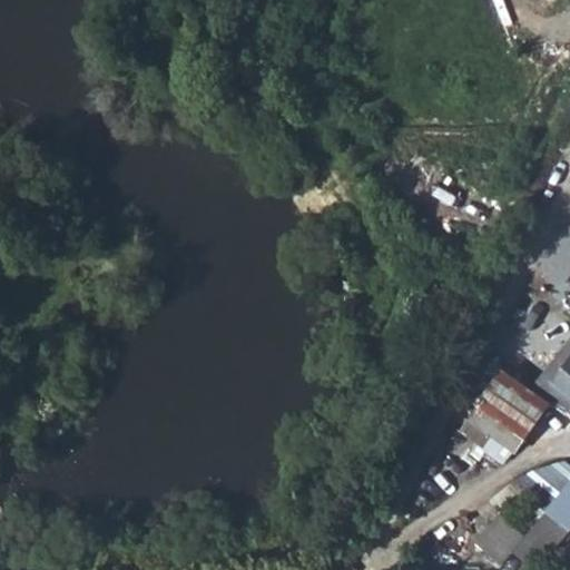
[(569,357),(551,382),(569,397),(569,357)]
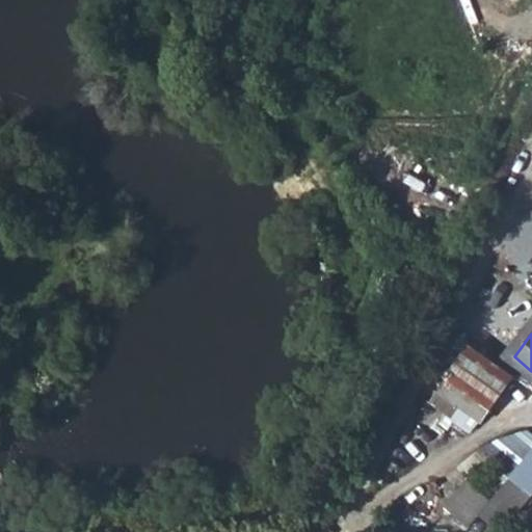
[(458,406),(491,360),(471,345),(437,391),(458,406)]
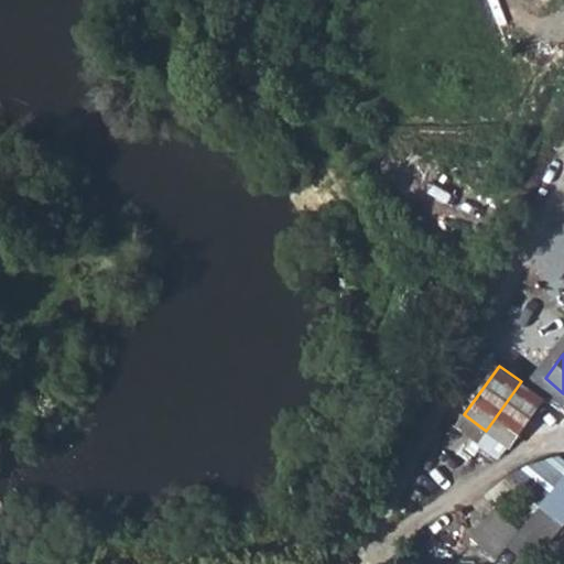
[(521,381),(486,431),(488,432),(478,444),(499,459),(542,397),(524,384),(521,381)]
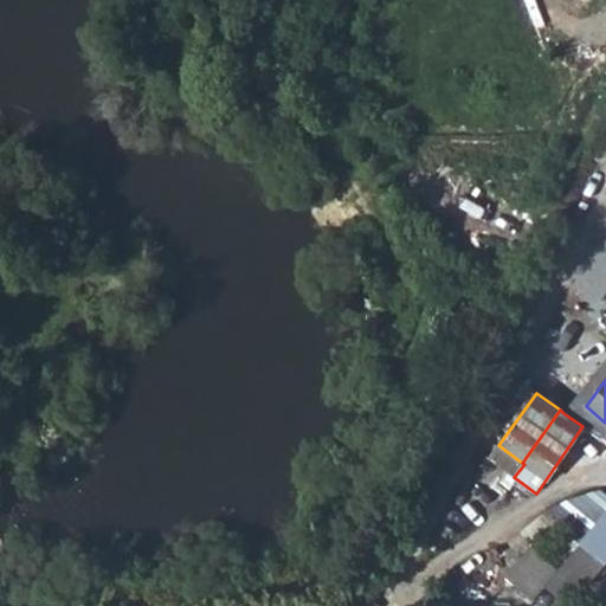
[(605,560),(605,514),(584,542),(605,560)]
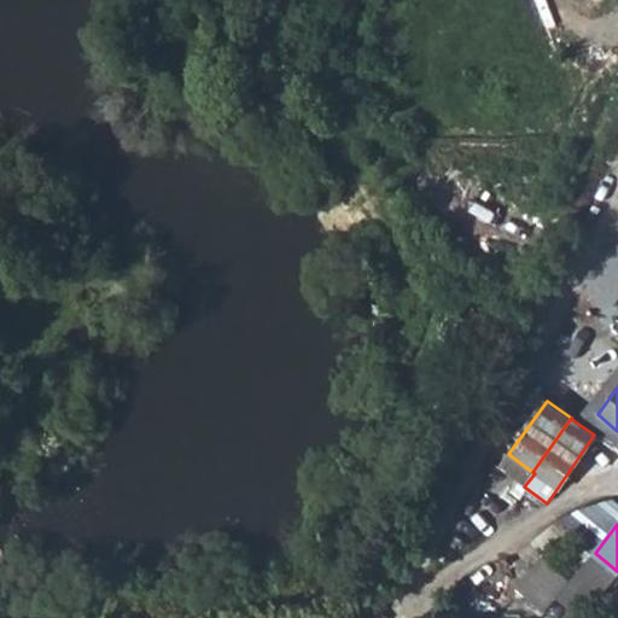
[(581,617),(617,571),(595,553),(572,579),(557,600),(581,617)]
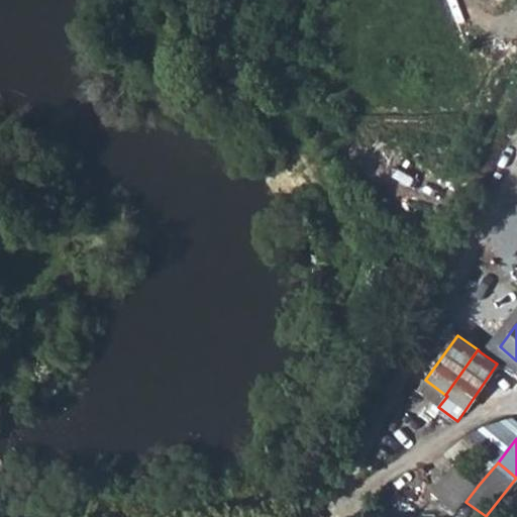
[(444,501),(456,511),(466,502),(479,485),(467,475),(444,501)]
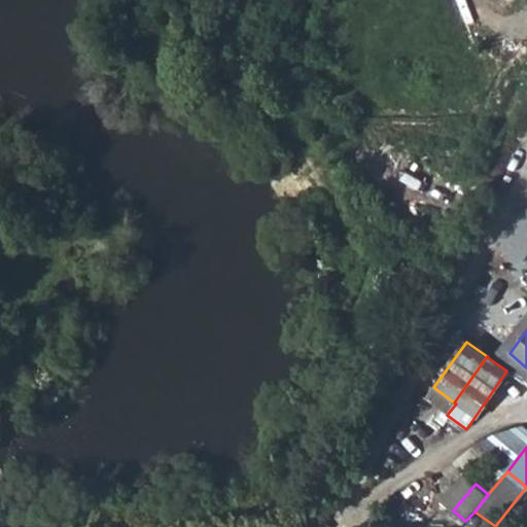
[(526,526),(526,492),(502,521),(511,526),(526,526)]
